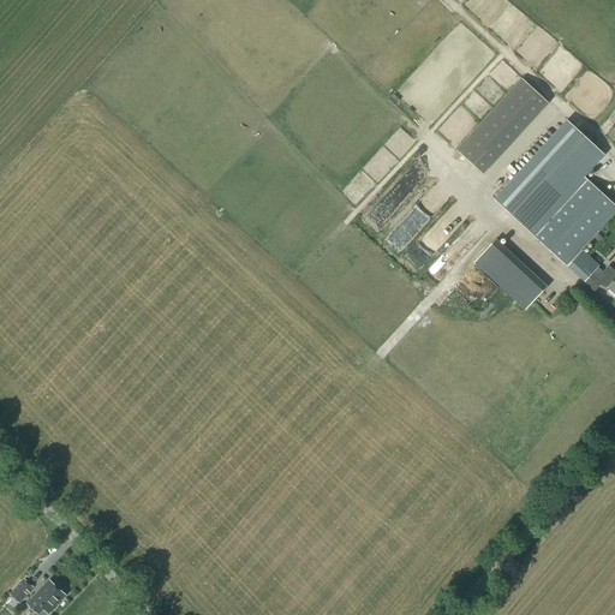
[(520,82),(465,142),(490,166),(547,105),(520,82)]
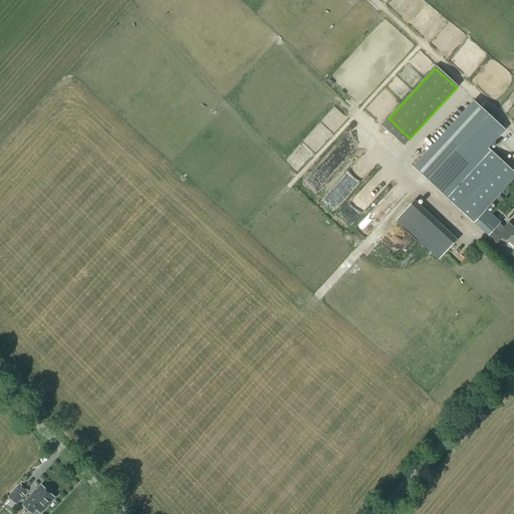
[(414,169),(443,196),(486,149),(504,130),(475,102),(414,169)]
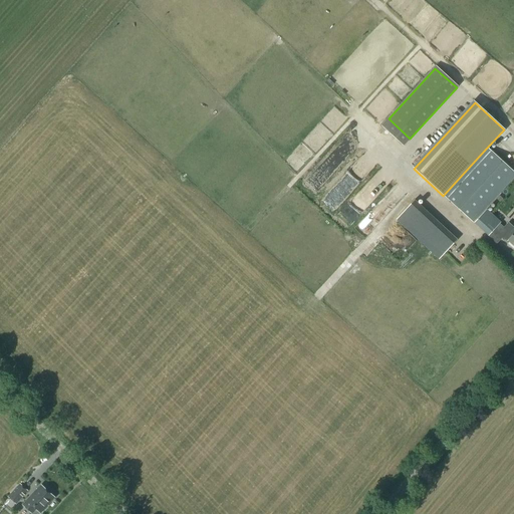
[(381,125),(404,146),(410,139),(389,118),(381,125)]
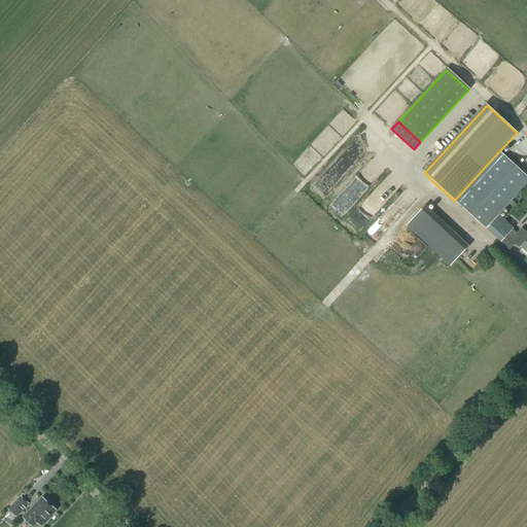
[(485,229),(526,181),(526,177),(498,152),(454,201),(485,229)]
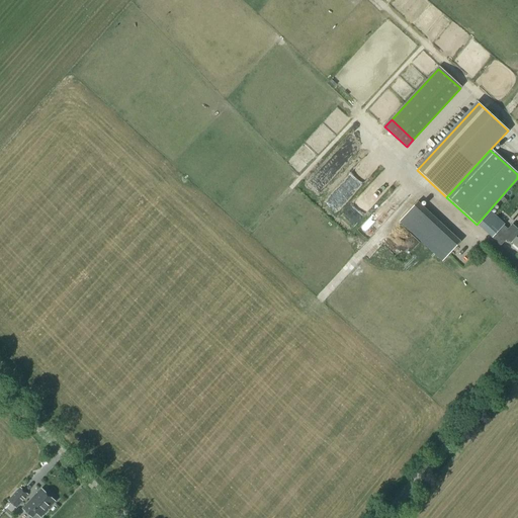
[(497,205),(501,209),(508,201),(504,197),(497,205)]
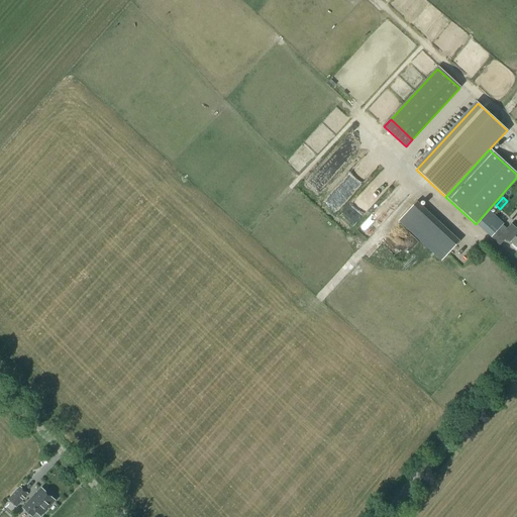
[(401,224),(431,251),(449,232),(418,205),(401,224)]
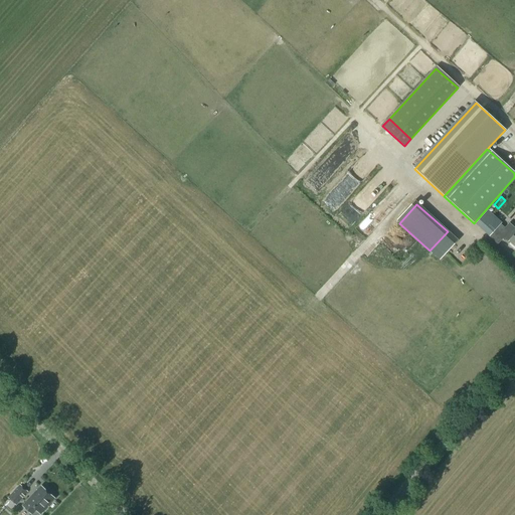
[(501,223),(500,222),(487,211),(475,224),(489,236),(488,236),(497,244),(502,239),(508,243),(509,242),(514,247),(514,229),(509,224),(505,229),(499,224),(501,223)]
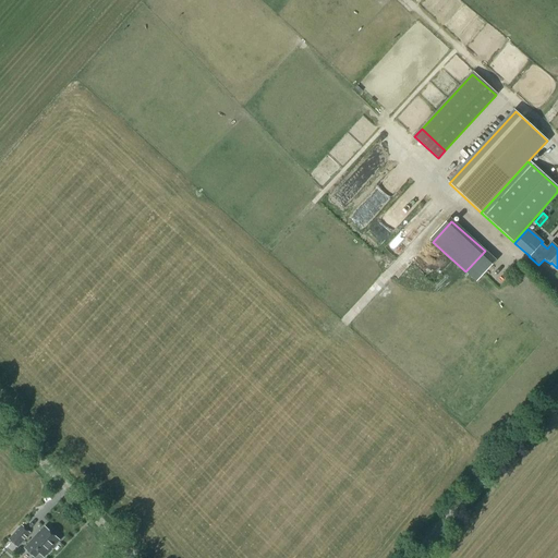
[(485,251),(465,271),(476,282),(496,262),(485,251)]
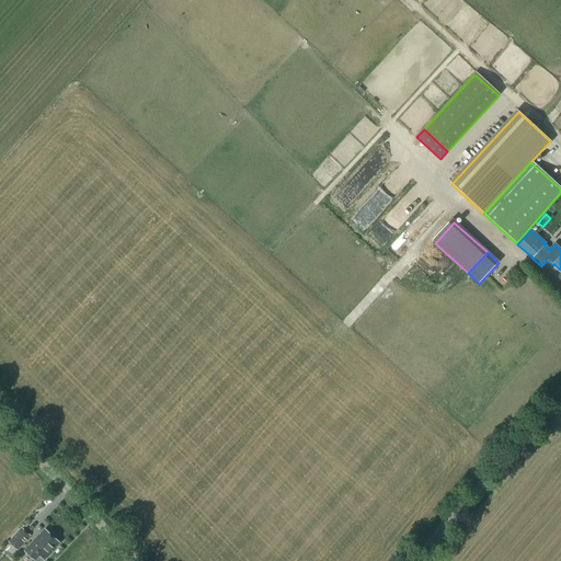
[(18,550),(30,537),(22,529),(9,542),(18,550)]
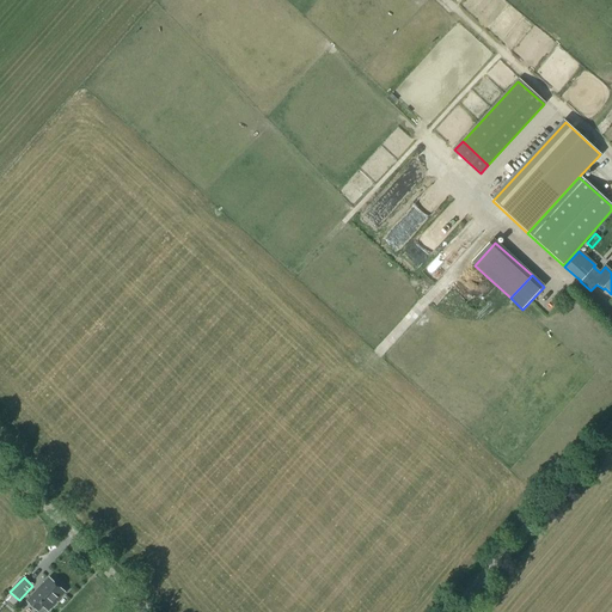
[(46,586),(43,585),(28,601),(37,611),(42,605),(46,610),(47,609),(46,609),(48,606),(49,609),(55,601),(62,593),(63,593),(49,580),(50,581),(46,586)]
